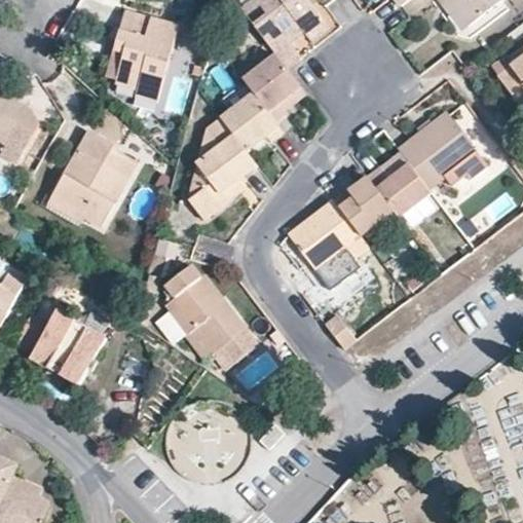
[(250,0),(240,8),(273,49),(302,28),(310,38),(327,26),(306,0),(250,0)]
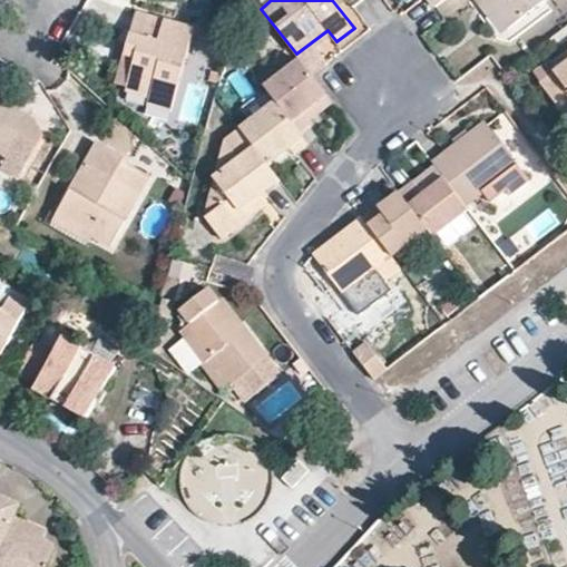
[(484,0),(501,26),(534,0),(484,0)]
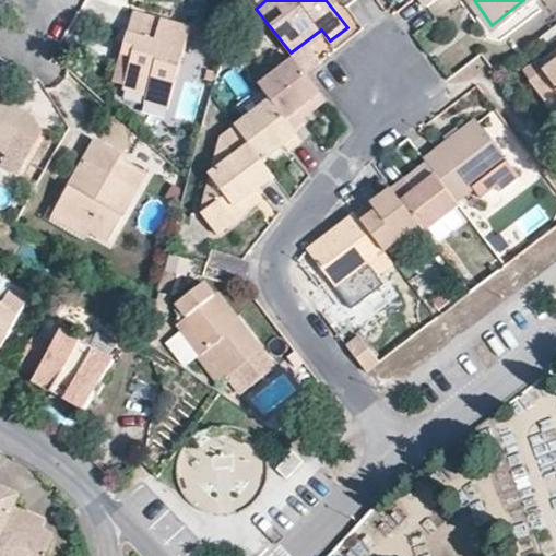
[(187,28),(130,12),(117,56),(129,57),(120,86),(143,94),(141,99),(164,106),(187,28)]
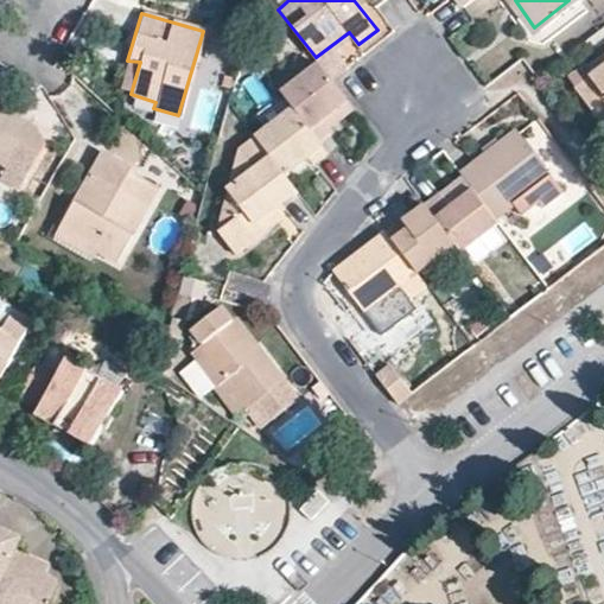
[(603,51),(587,65),(591,71),(576,84),(601,119),(603,115),(603,51)]
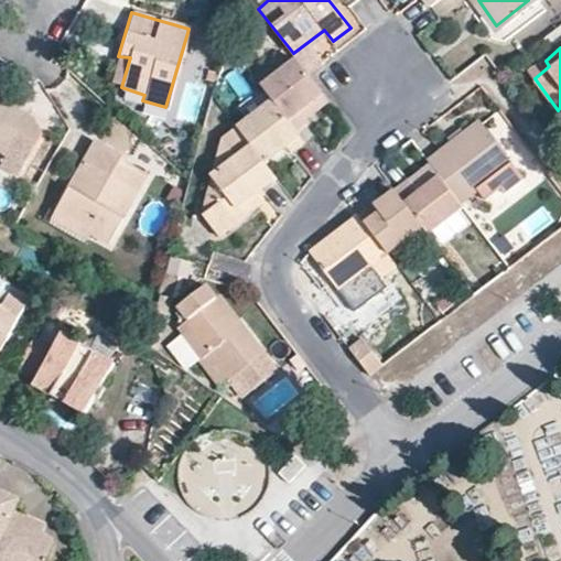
[(319,89),(290,57),(258,84),(270,97),(293,127),(305,118),(298,107),(319,89)]
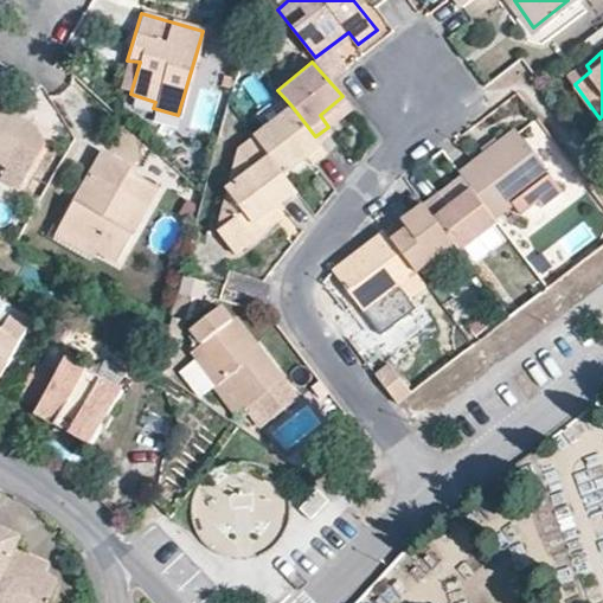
[(11,103),(0,96),(0,161),(2,162),(0,170),(0,174),(17,184),(44,139),(34,123),(10,111),(11,103)]
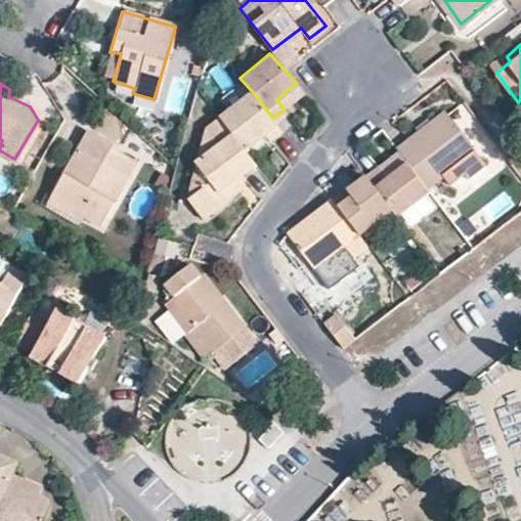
[(272,118),(251,90),(218,117),(243,149),(261,135),(264,138),(278,128),(272,118)]
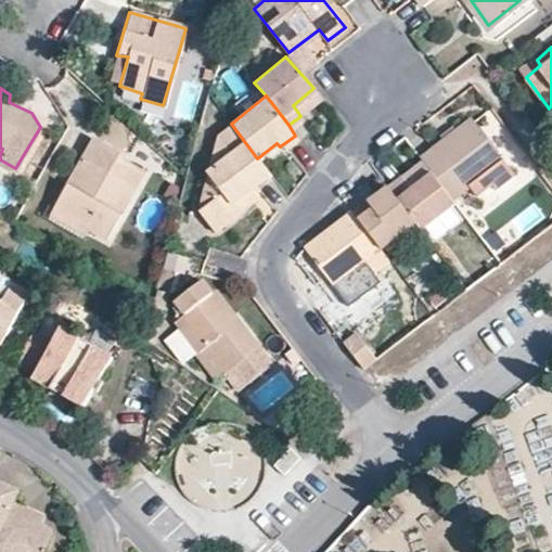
[(470,117),(416,154),(428,169),(448,191),(450,194),(467,183),(474,192),(487,182),(491,189),(512,172),(470,117)]
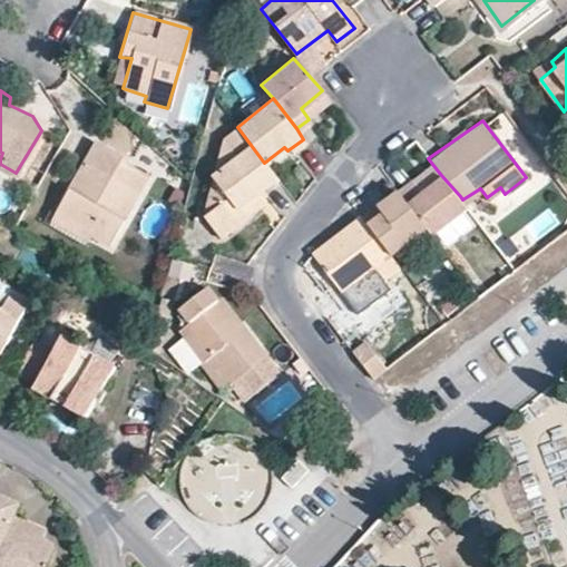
[(264,163),(237,127),(223,138),(202,215),(220,238),(242,220),(256,201),(253,195),(276,177),(264,163)]
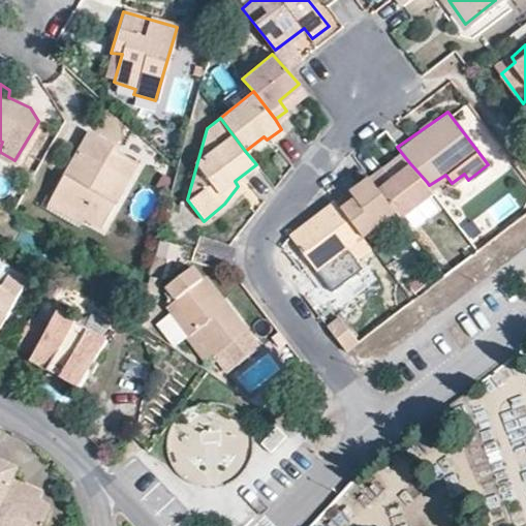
[(118,146),(86,132),(47,205),(80,222),(84,216),(100,225),(136,162),(116,151),(118,146)]
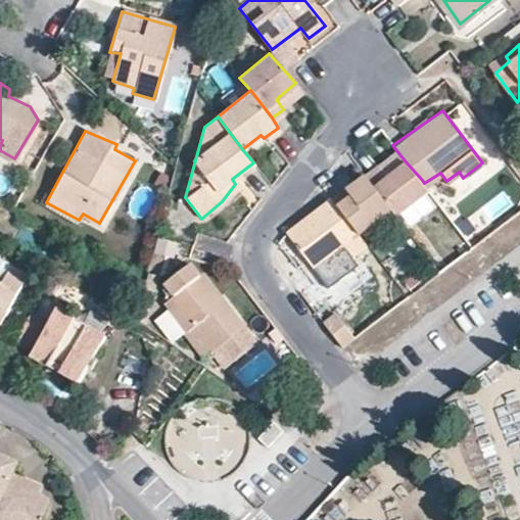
[(422,180),(404,159),(384,173),(378,162),(364,172),(390,206),(394,211),(427,187),(422,180)]
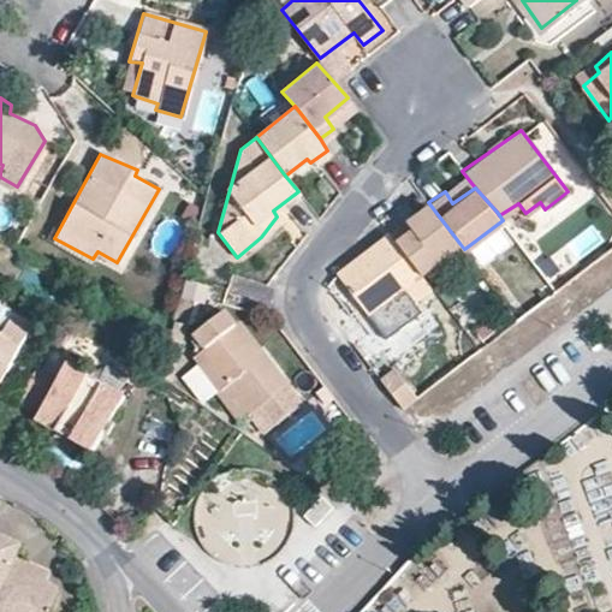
[(388,236),(420,274),(459,243),(428,202),(388,236)]
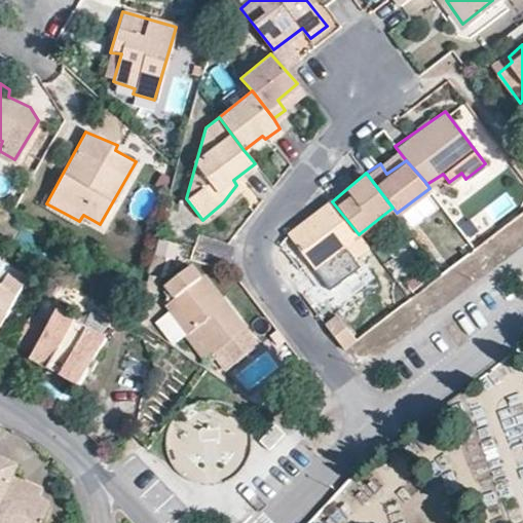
[(329,198),(287,232),(323,276),(365,243),(359,234),(332,201),(329,198)]
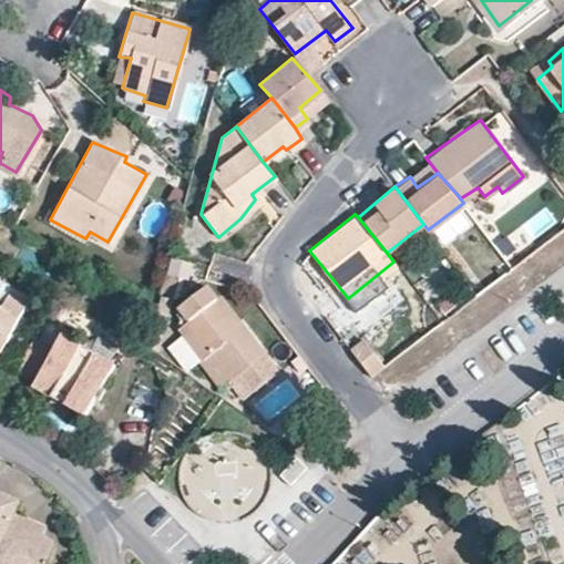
[(0,342),(29,297),(0,282),(0,342)]
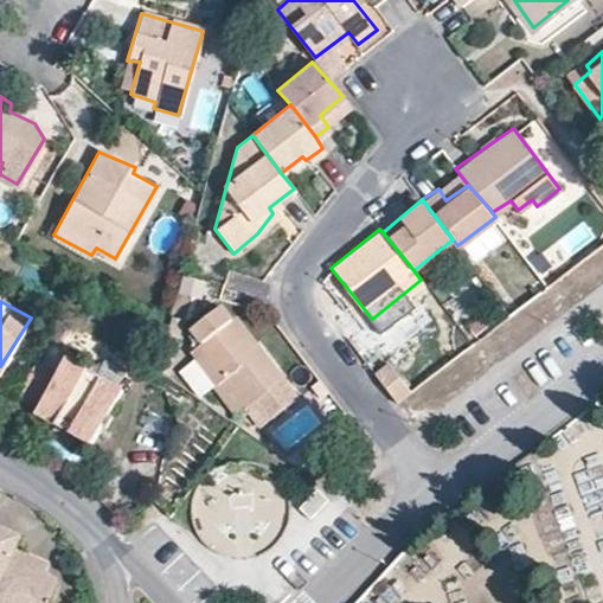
[(194,325),(190,328),(201,340),(193,347),(216,379),(228,371),(248,402),(277,374),(232,314),(228,319),(219,307),(194,325)]
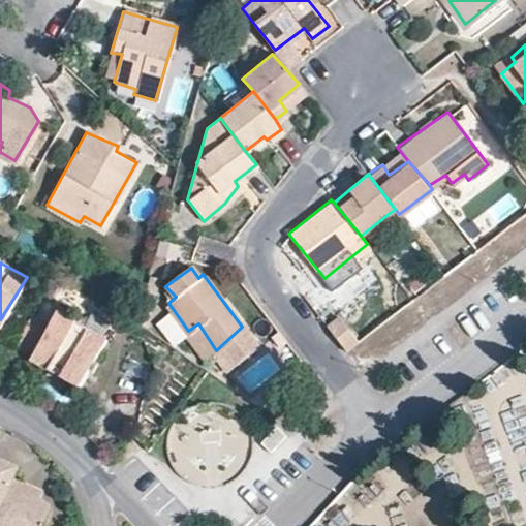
[(153,276),(146,273),(142,286),(150,287),(153,276)]
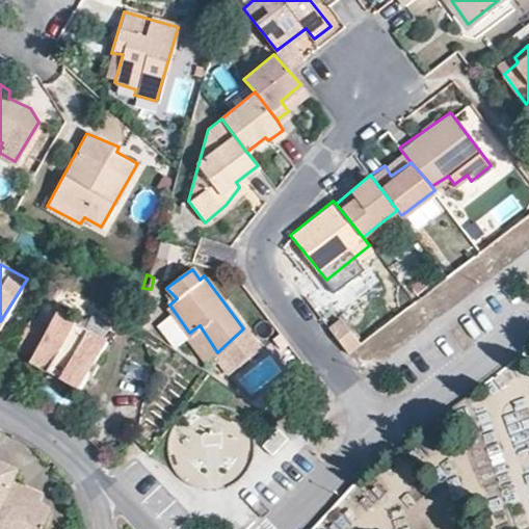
[(27,316),(9,349),(75,387),(103,340),(56,315),(49,329),(27,316)]
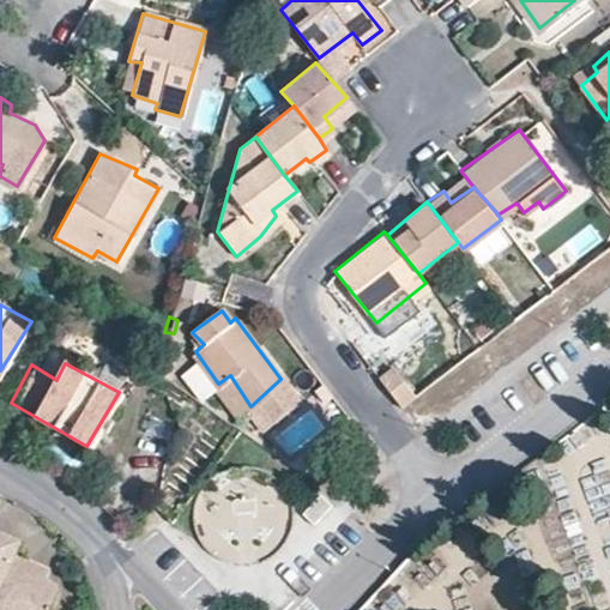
[(392,363),(376,375),(398,403),(414,392),(392,363)]
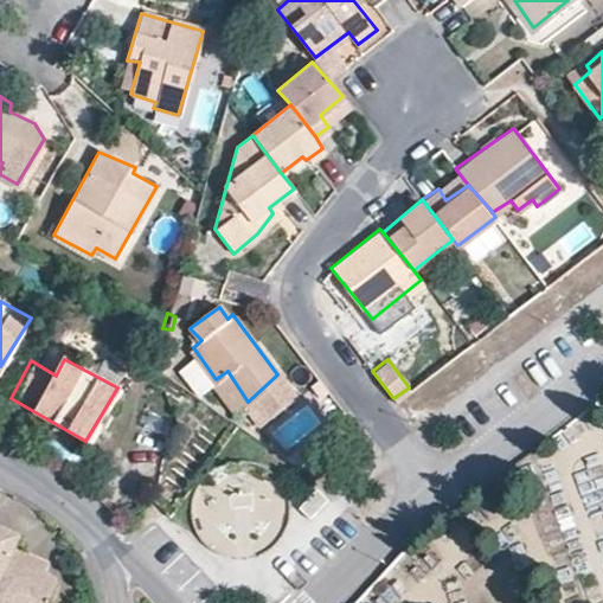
[(306,515),(326,498),(315,488),(295,507),(306,515)]
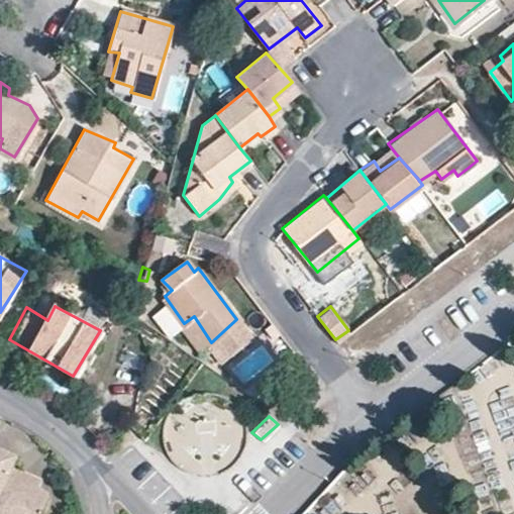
[(205,465),(209,436),(169,432),(166,459),(205,465)]
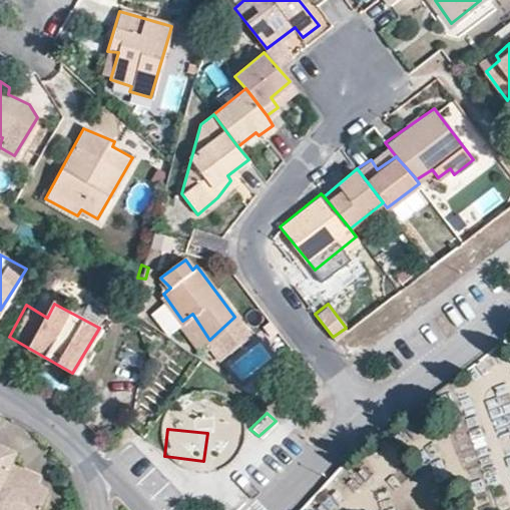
[(22,467),(7,461),(10,448),(0,443),(0,503),(3,504),(0,509),(50,509),(38,505),(42,486),(22,475),(22,467)]
